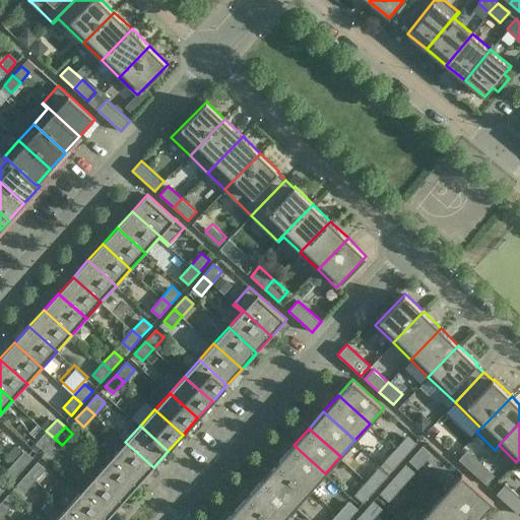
[(44,450),(54,438),(46,431),(36,443),(44,450)]
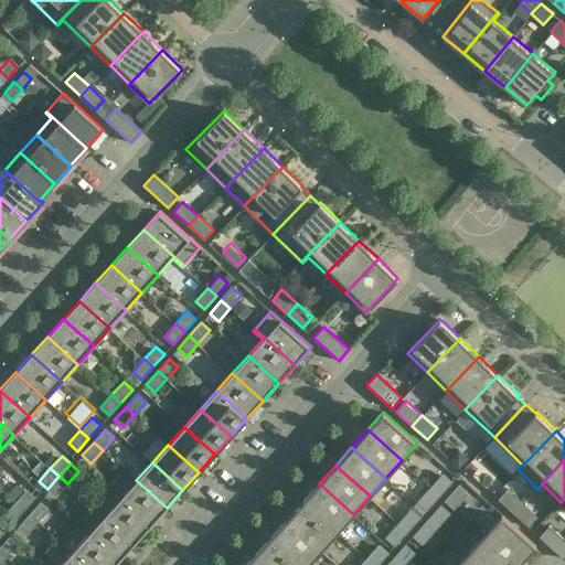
[(439,496),(452,481),(443,472),(430,487),(439,496)]
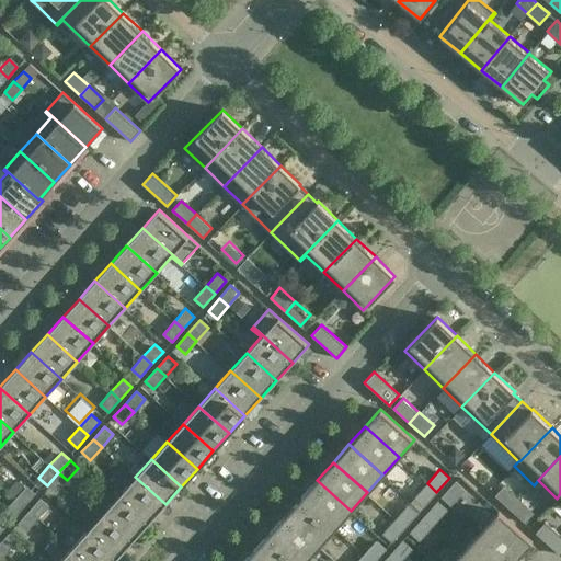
[(55,493),(67,480),(58,472),(47,485),(55,493)]
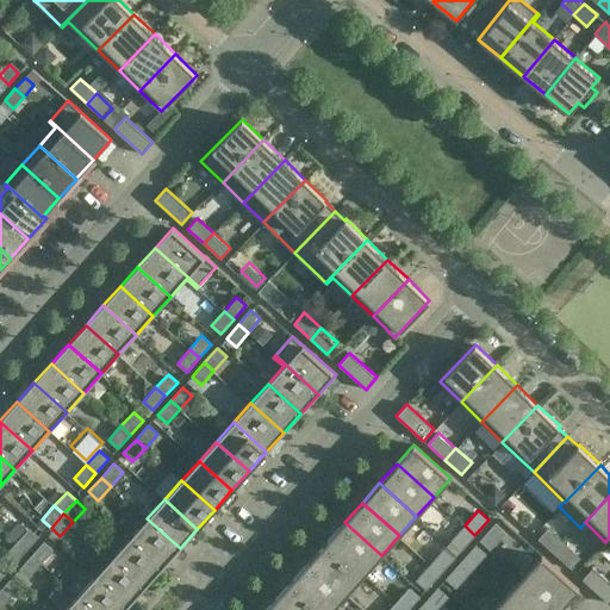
[(180,548),(147,518),(130,537),(162,567),(180,548)]
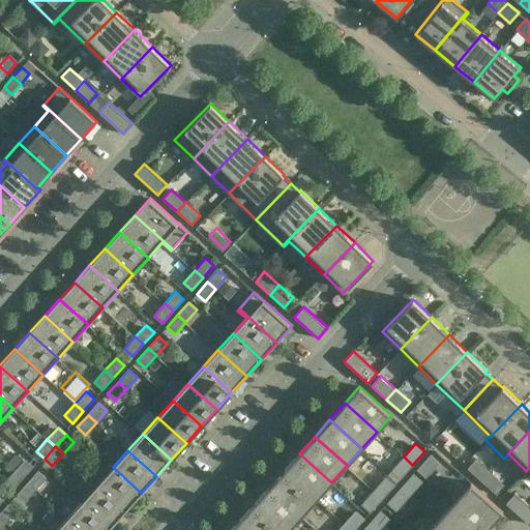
[(331,482),(299,453),(285,470),(317,499),(331,482)]
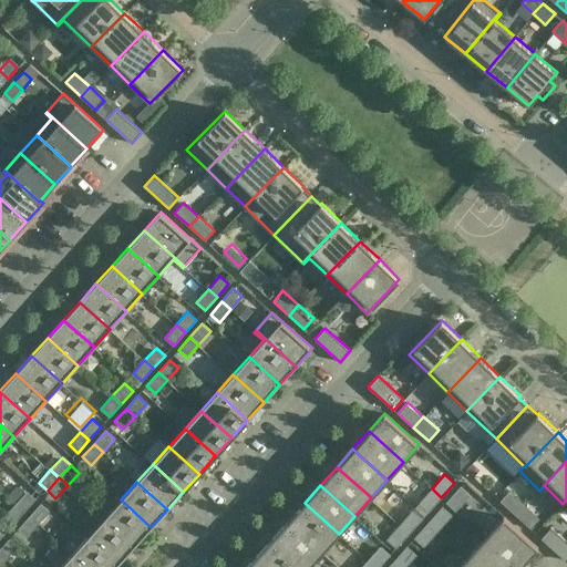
[(461,486),(446,502),(456,511),(471,495),(461,486)]
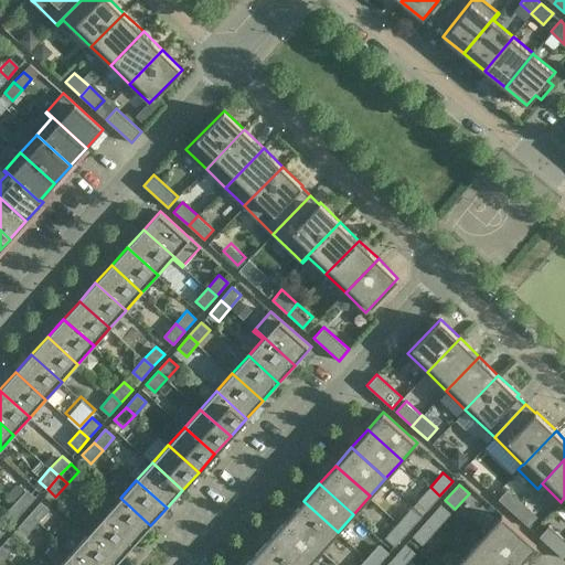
[(417,502),(427,510),(439,496),(430,487),(417,502)]
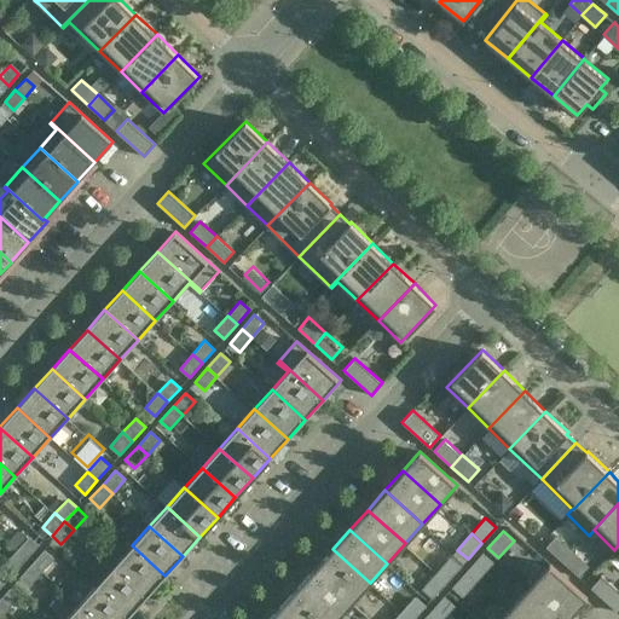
[(556,534),(545,547),(562,562),(573,550),(556,534)]
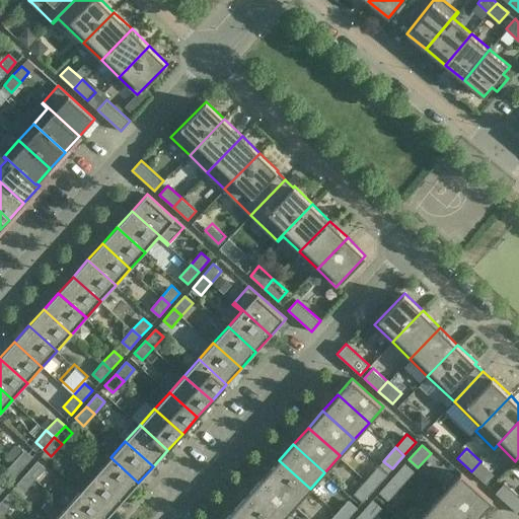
[(22,468),(33,456),(25,449),(14,461),(22,468)]
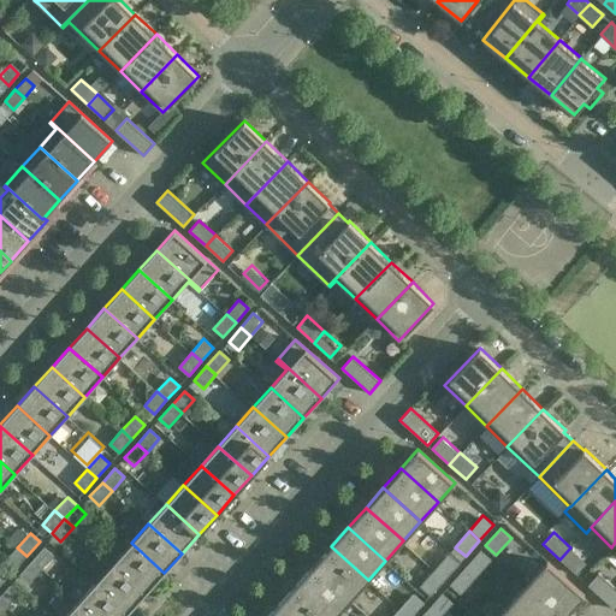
[(164,573),(131,543),(113,563),(147,592),(164,573)]
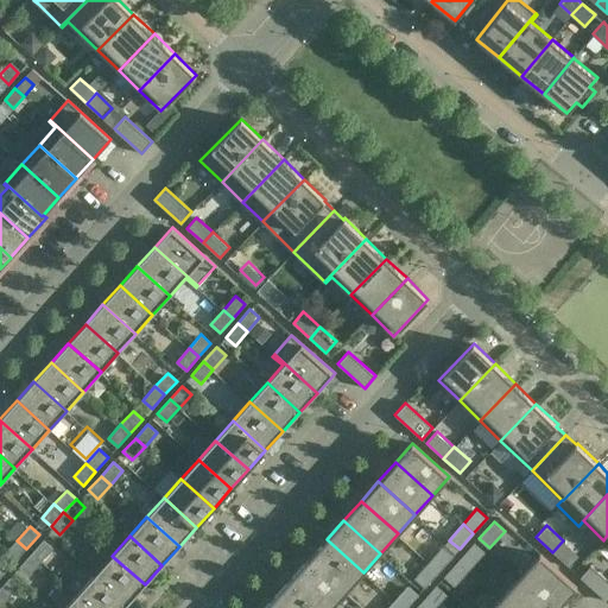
[(42,562),(54,548),(44,539),(32,553),(42,562)]
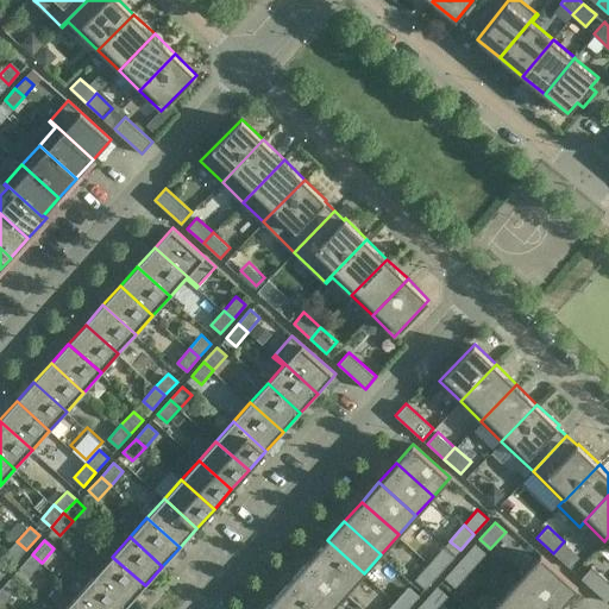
[(364,573),(327,540),(309,559),(346,592),(364,573)]
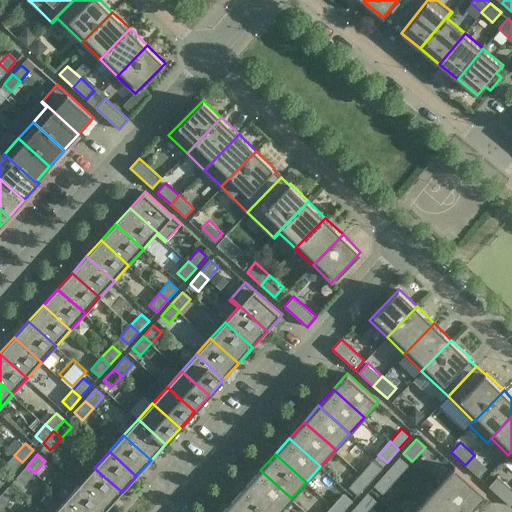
[(4,466),(12,473),(22,462),(14,455),(4,466)]
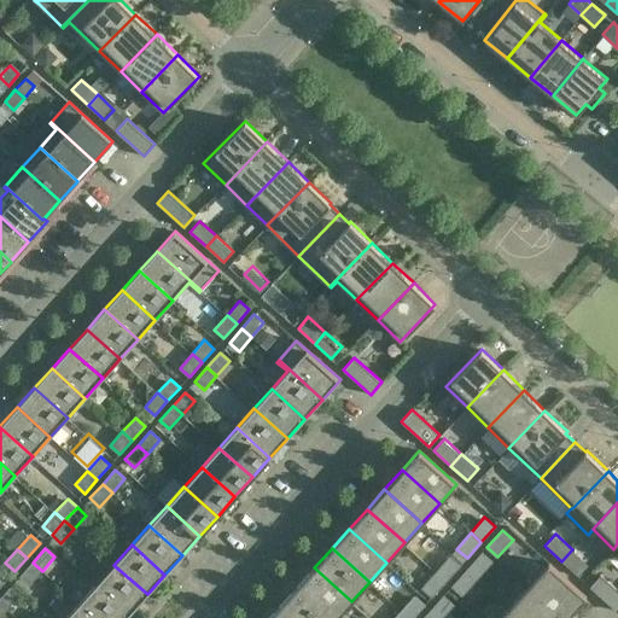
[(589,564),(572,549),(561,561),(578,576),(589,564)]
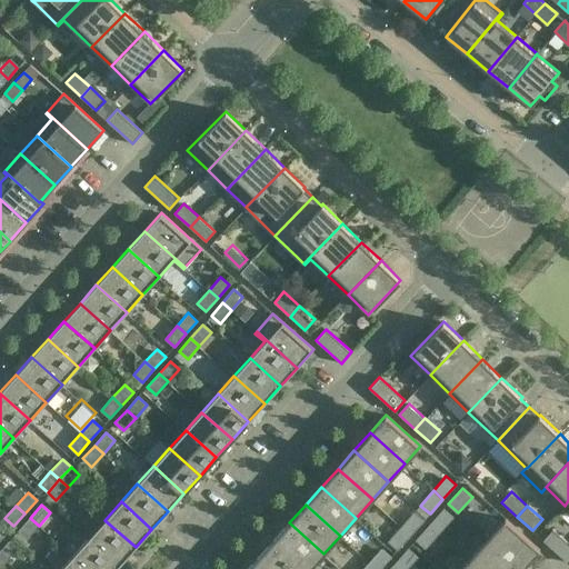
[(440,532),(453,517),(445,508),(430,523),(440,532)]
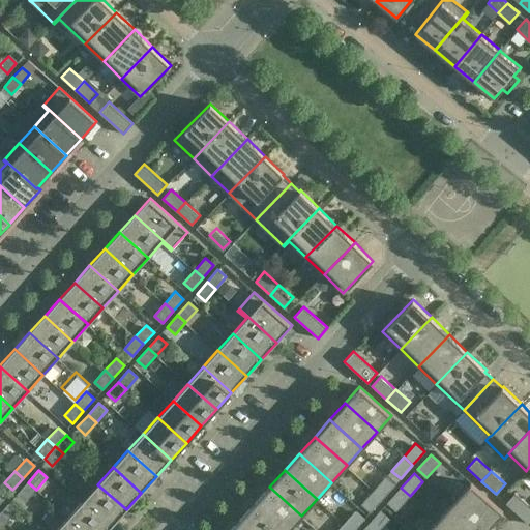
[(529,476),(528,474),(520,481),(529,493),(529,476)]
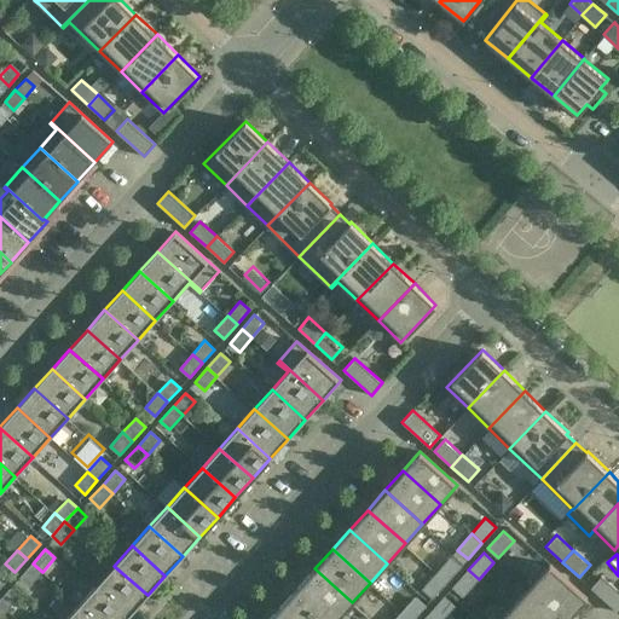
[(447,583),(461,566),(451,557),(437,573),(447,583)]
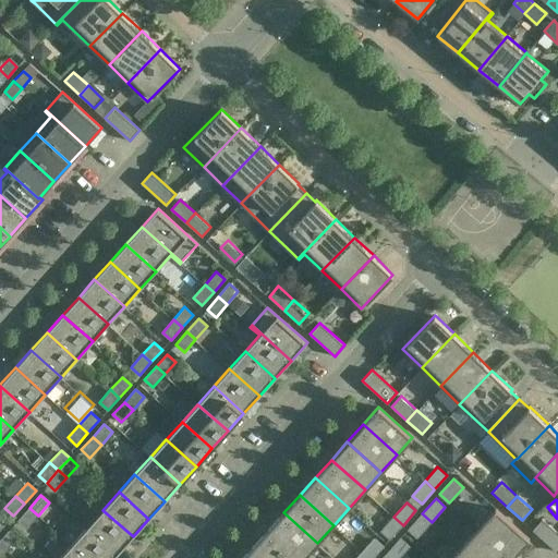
[(29,508),(17,520),(26,529),(38,516),(29,508)]
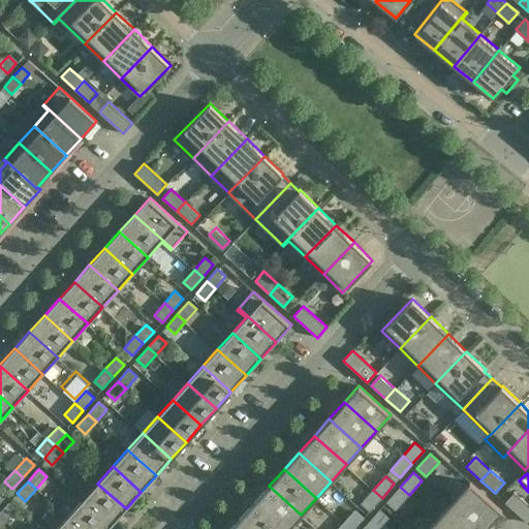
[(485,528),(502,510),(470,481),(453,500),(485,528)]
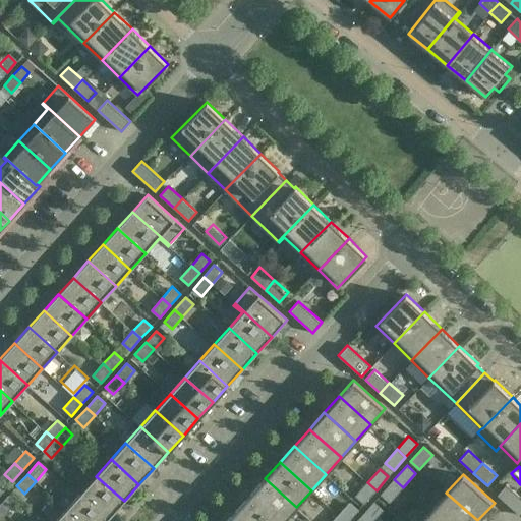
[(124,501),(96,476),(81,493),(109,518),(124,501)]
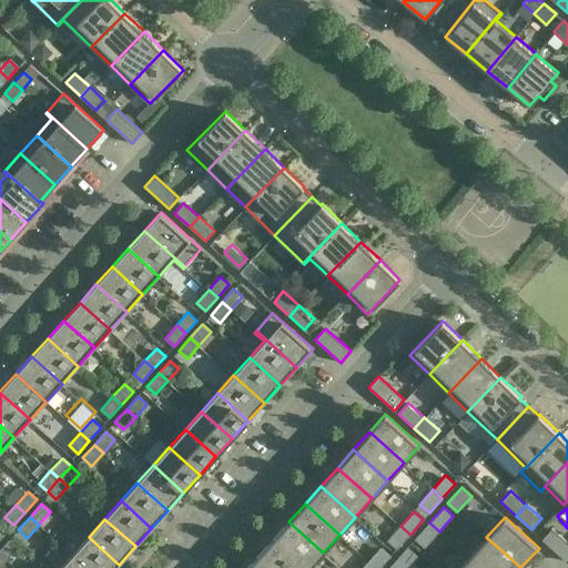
[(308,567),(323,553),(288,521),(273,539),(304,567),(308,567)]
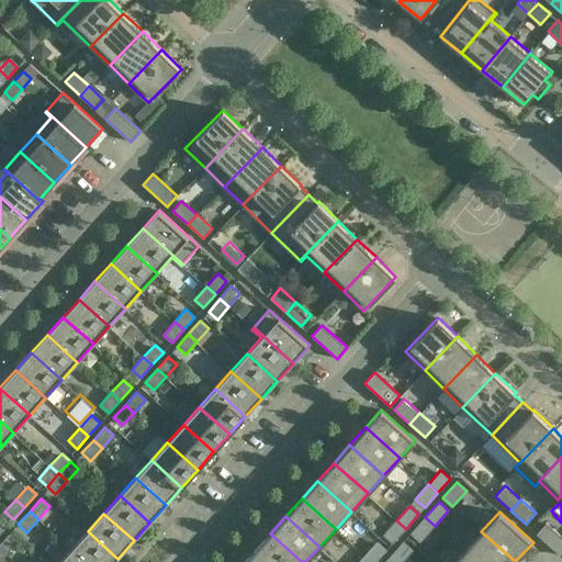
[(425,517),(411,534),(420,542),(435,526),(425,517)]
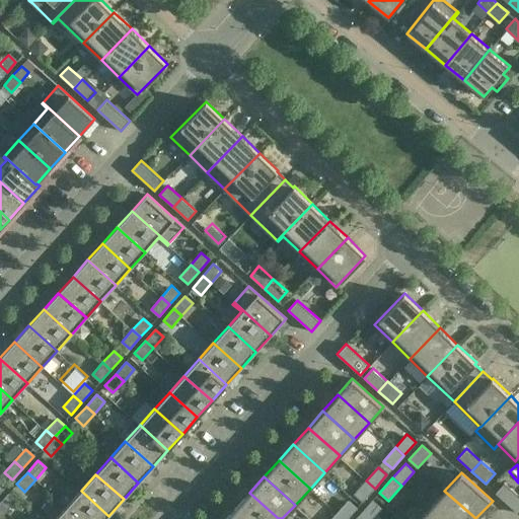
[(518,495),(500,478),(491,489),(518,513),(518,512),(518,495)]
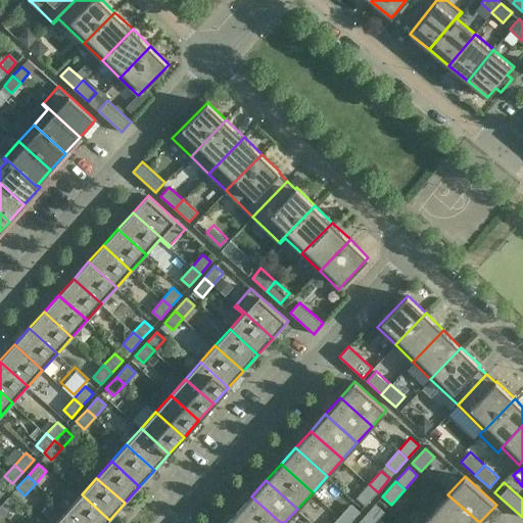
[(357,497),(366,506),(378,492),(369,484),(357,497)]
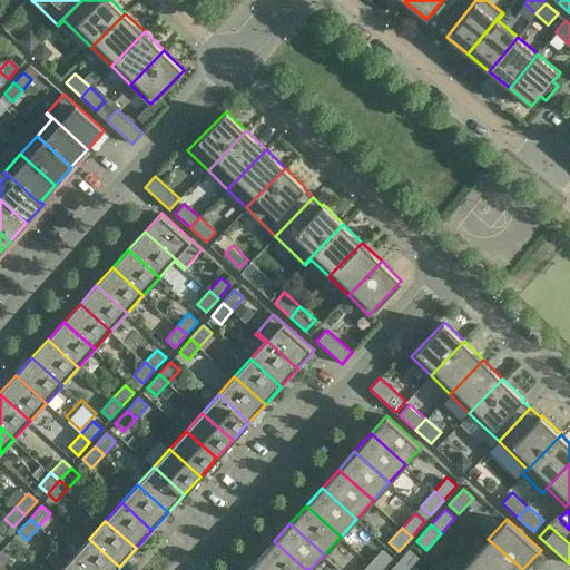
[(116,569),(119,567),(89,539),(72,557),(87,569),(116,569)]
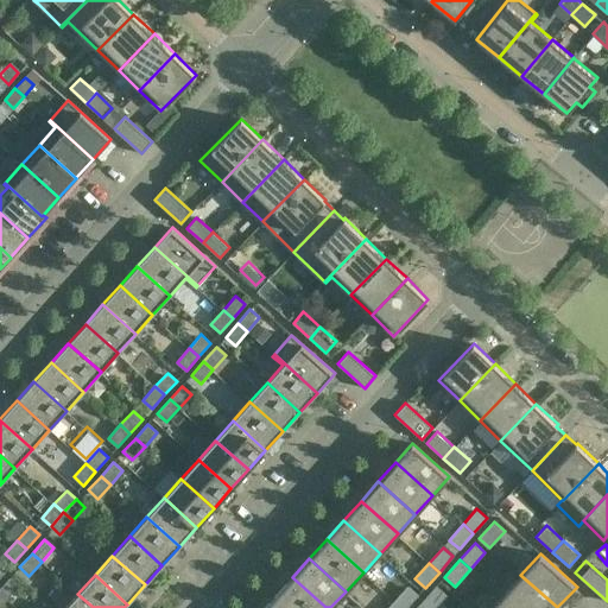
[(557,607),(520,575),(501,596),(514,607),(557,607)]
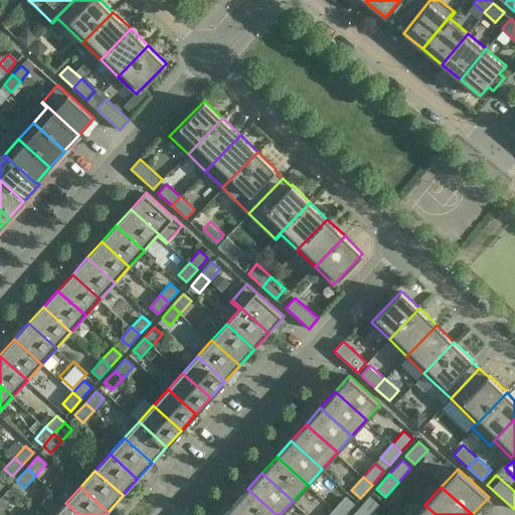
[(0,502),(6,508),(16,496),(8,489),(0,498),(0,502)]
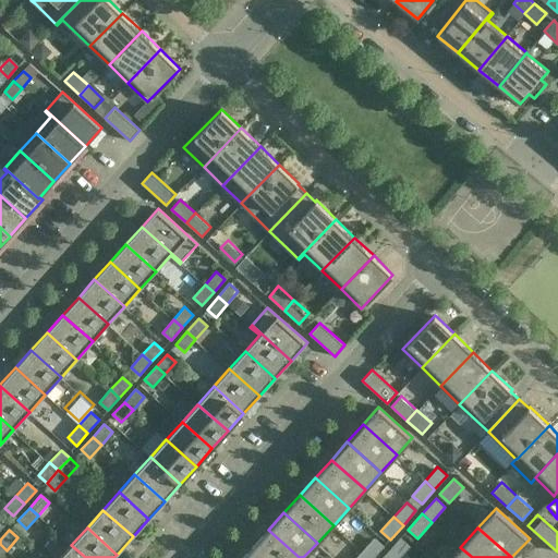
[(299,557),(268,530),(252,547),(263,557),(299,557)]
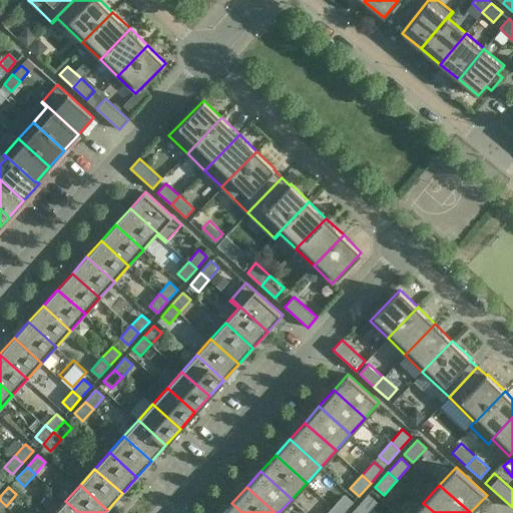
[(339,512),(343,512),(354,502),(345,494),(333,507),(339,512)]
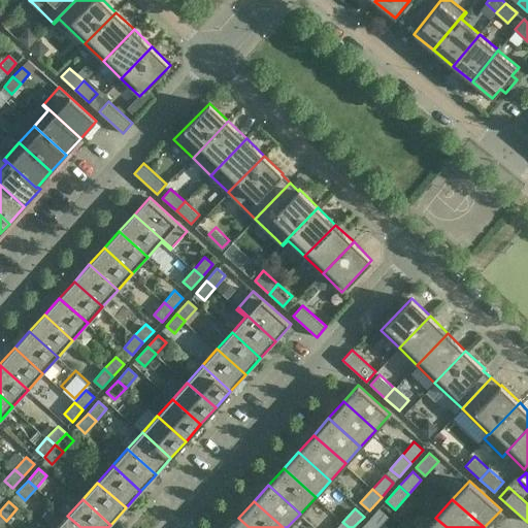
[(371,527),(377,527),(388,517),(378,508),(366,523),(371,527)]
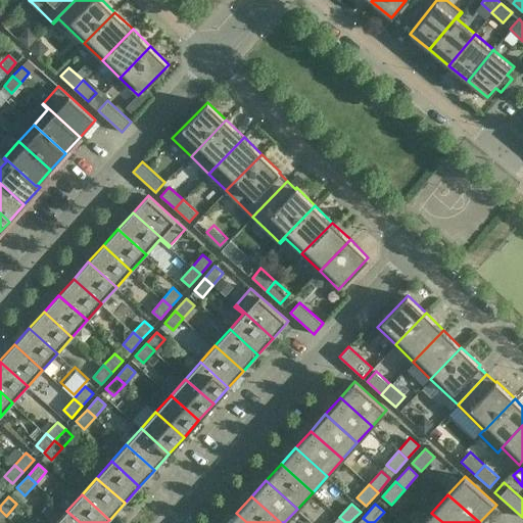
[(80,522),(66,511),(55,522),(80,522)]
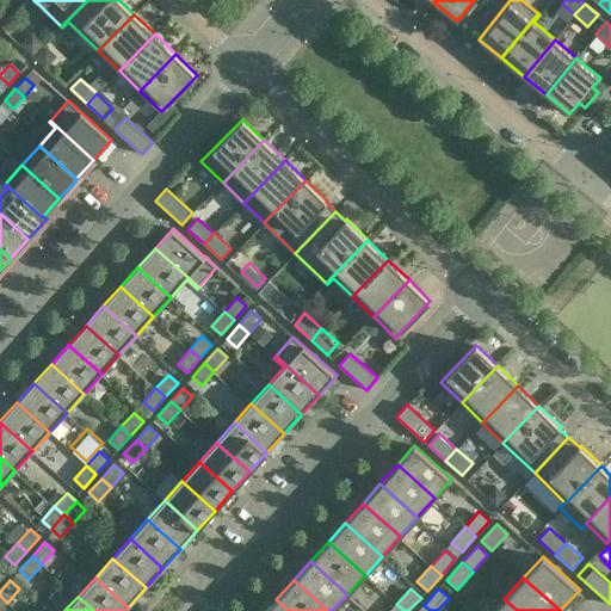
[(288,610),(276,599),(265,610),(288,610)]
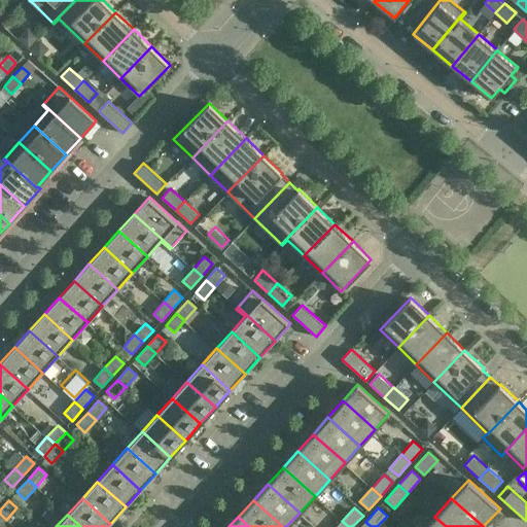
[(446,526),(434,517),(425,526),(446,526)]
